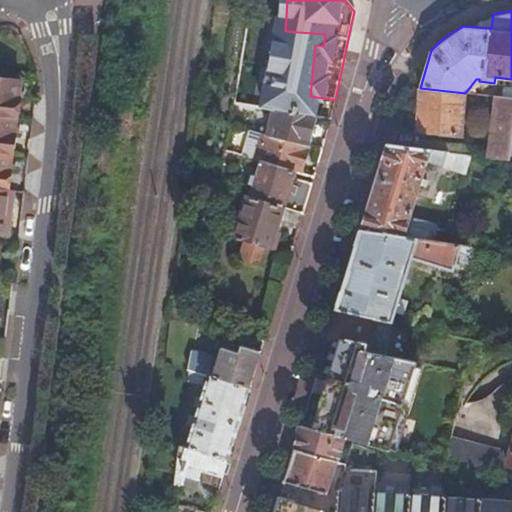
[(0,79),(0,116),(16,119),(18,119),(21,100),(18,99),(21,82),(0,79)]
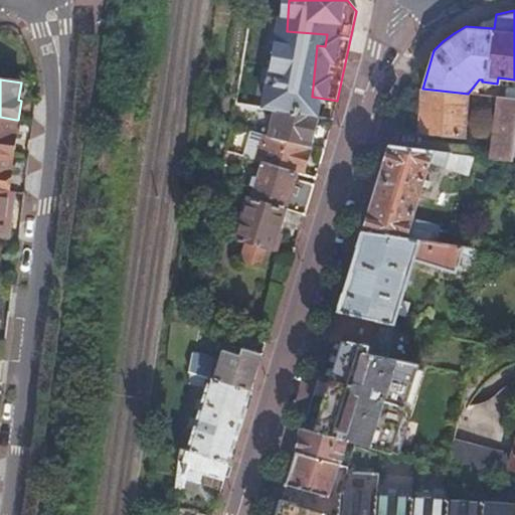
[(514,88),(506,87),(505,98),(514,98),(514,88)]
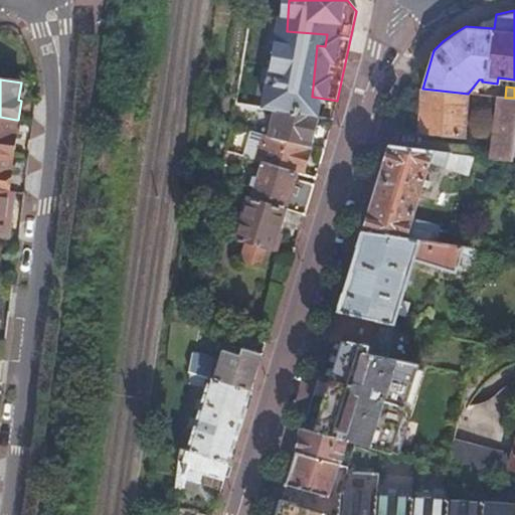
[(468,94),(422,89),(418,131),(464,136),(468,94)]
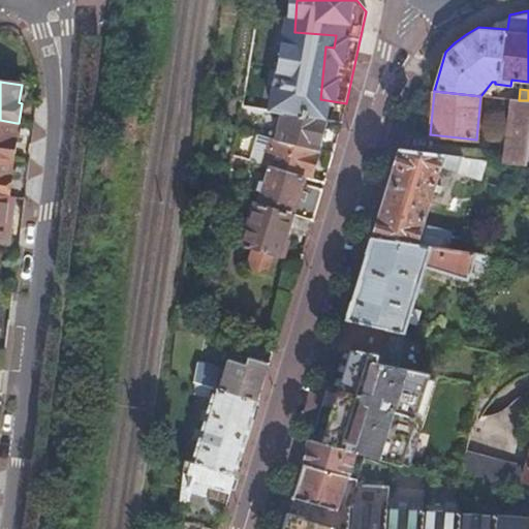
[(258,96),(257,100),(256,109),(266,111),(268,98),(258,96)]
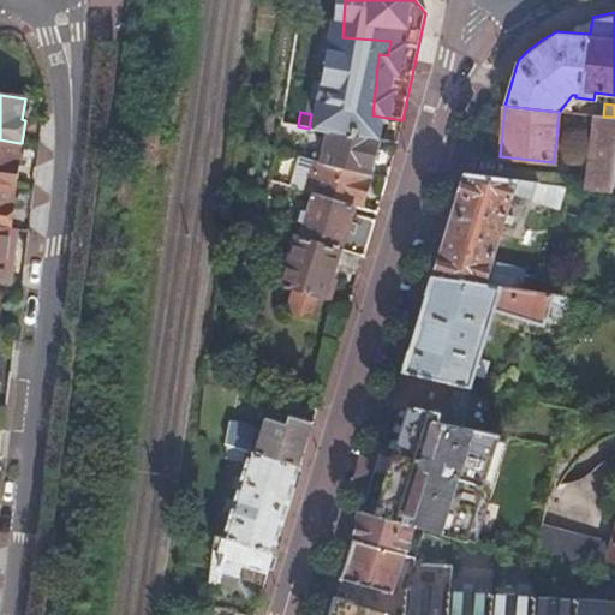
[(299,117),(281,114),(279,123),(298,126),(299,117)]
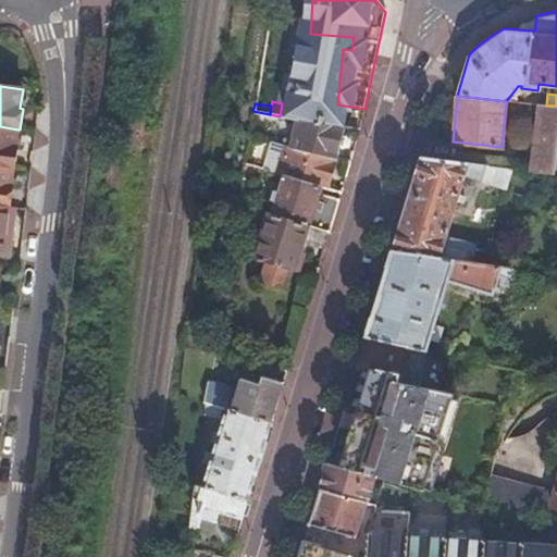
[(531,170),(554,173),(555,168),(556,143),(556,106),(546,106),(539,104),(531,170)]
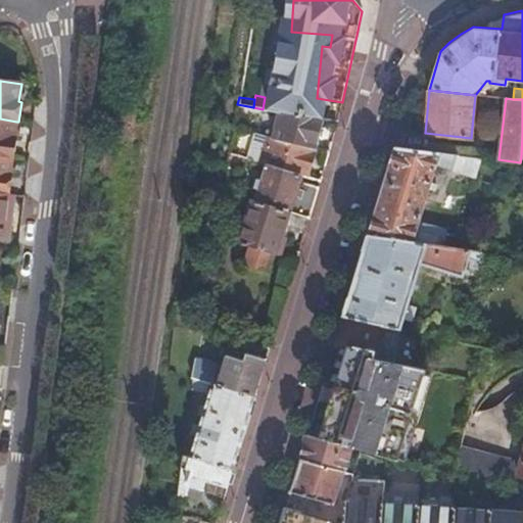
[(313,117),(327,121),(337,123),(341,108),(315,104),(313,117)]
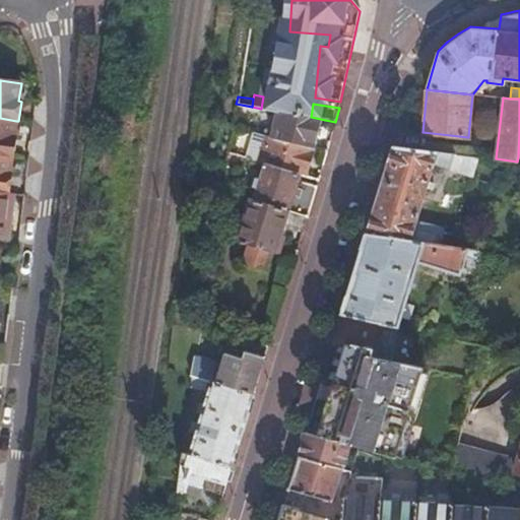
[(311,117),(277,112),(273,129),(268,127),(266,136),(312,147),(314,139),(319,140),(325,120),(311,117)]
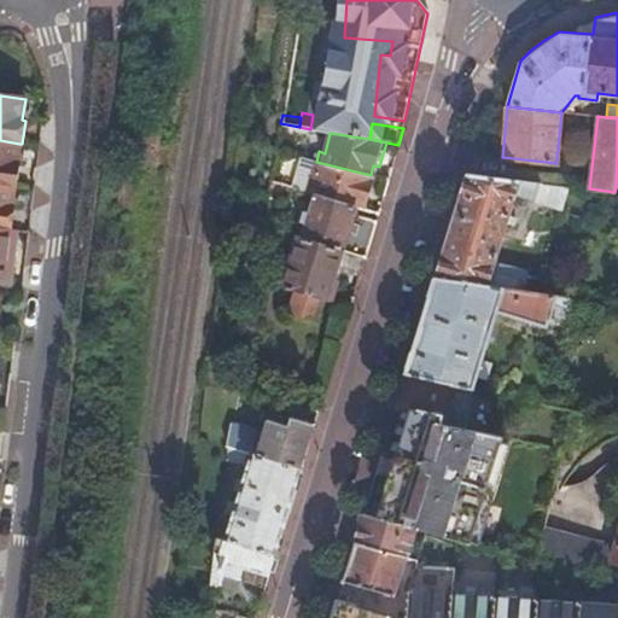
[(0,140),(0,185),(12,187),(16,187),(19,164),(16,164),(19,144),(0,140)]
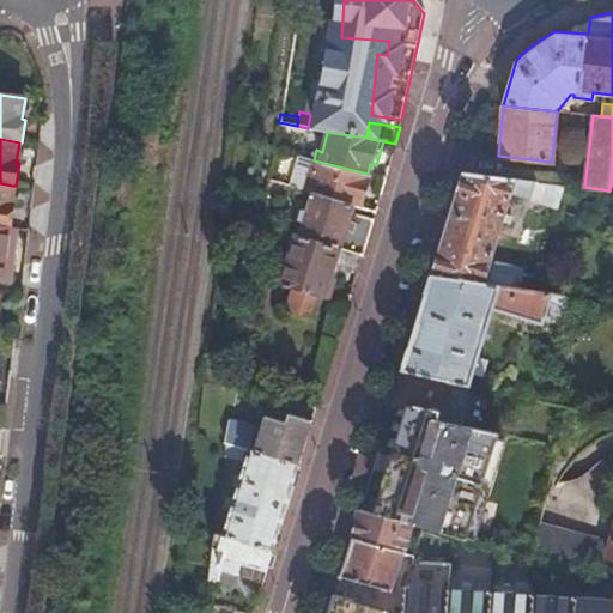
[(368,174),(314,161),(311,170),(285,163),(280,182),(313,192),(352,204),(358,206),(368,174)]
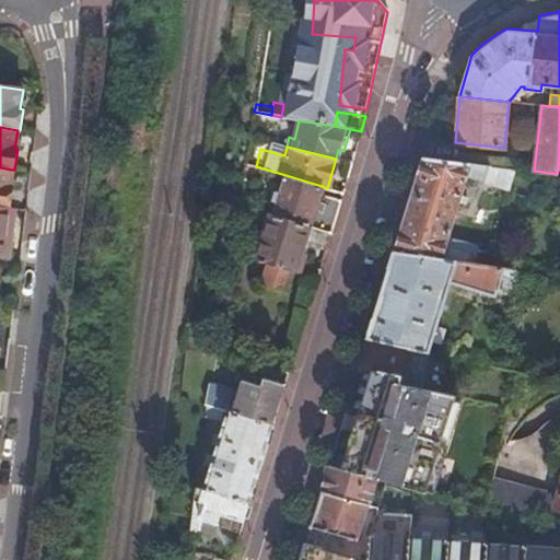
[(514,168),(422,156),(394,252),(474,261),(479,245),(448,236),(456,209),(463,211),(465,205),(458,202),(466,176),(509,188),(514,168)]
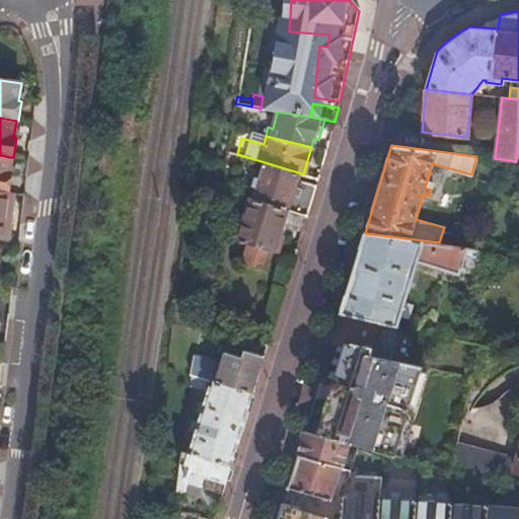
[(236,153),(228,151),(225,165),(233,167),(236,153)]
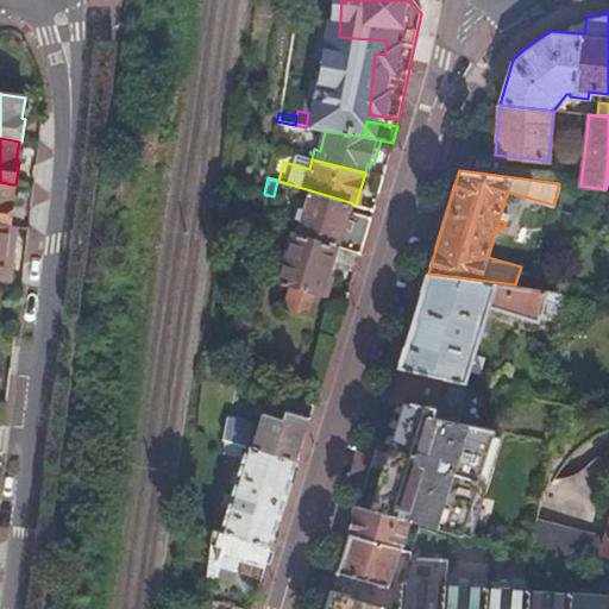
[(0,227),(10,230),(13,203),(10,202),(12,184),(0,182),(0,227)]
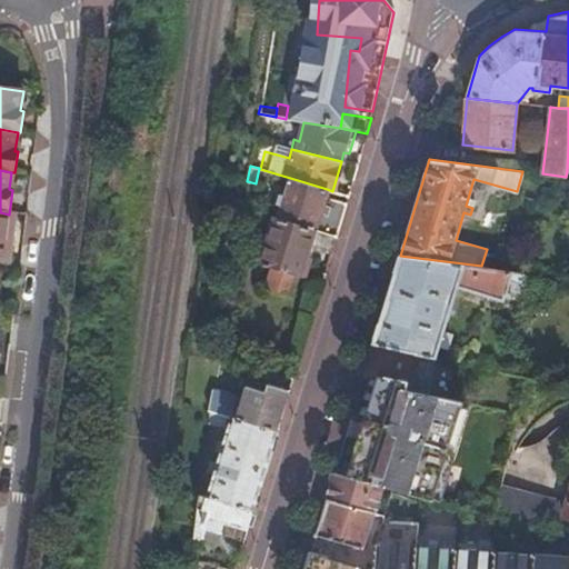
[(290,178),(278,219),(336,238),(346,203),(325,197),(327,189),(290,178)]
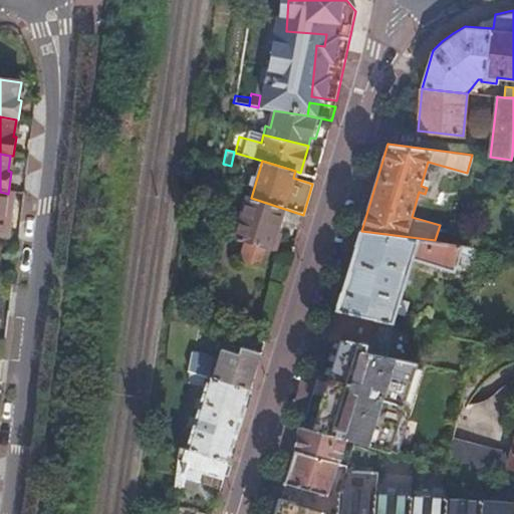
[(0,192),(0,237),(8,239),(11,221),(5,216),(8,194),(0,192)]
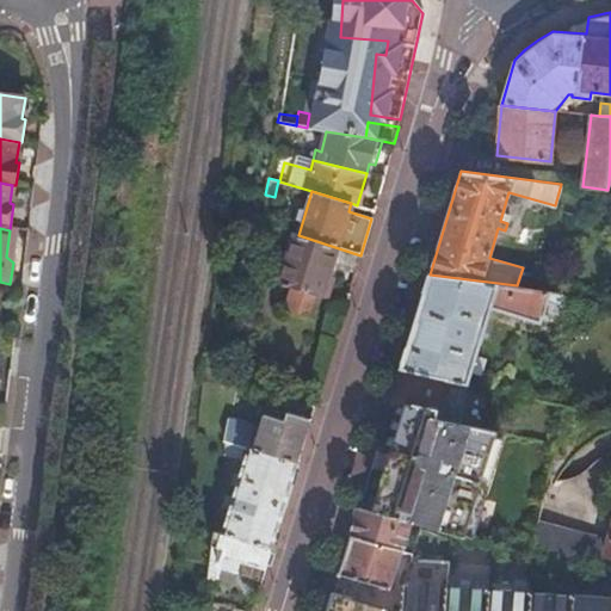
[(298,235),(294,234),(281,284),(291,288),(285,308),(309,315),(316,295),(328,300),(338,270),(355,276),(360,255),(298,235)]
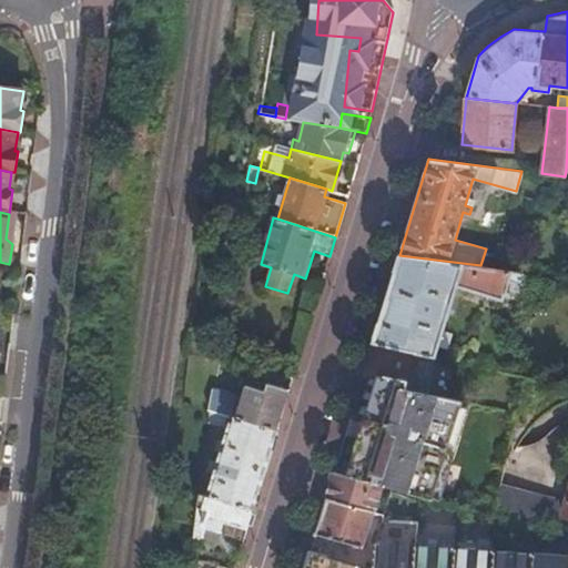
[(399,255),(373,342),(436,356),(457,286),(504,300),(511,270),(480,265),(399,255)]
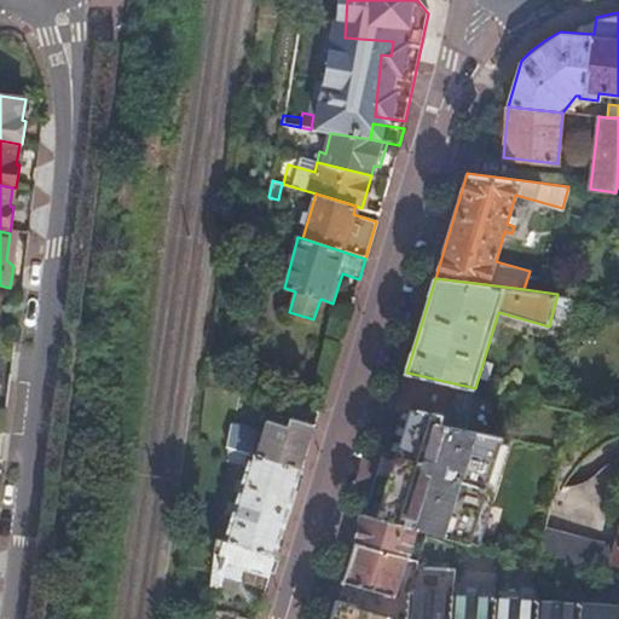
[(406,372),(397,403),(416,406),(445,412),(443,423),(467,428),(475,388),(406,372)]
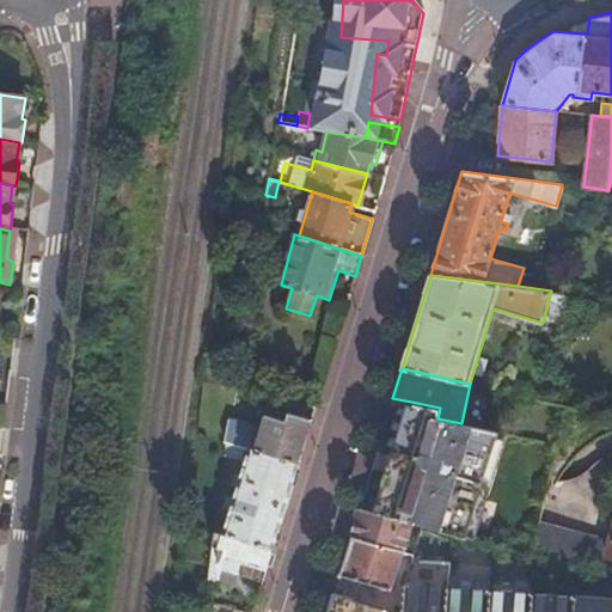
[(411,520),(423,524),(451,531),(466,534),(496,430),(461,423),(438,418),(440,408),(411,402),(378,510),(411,520)]
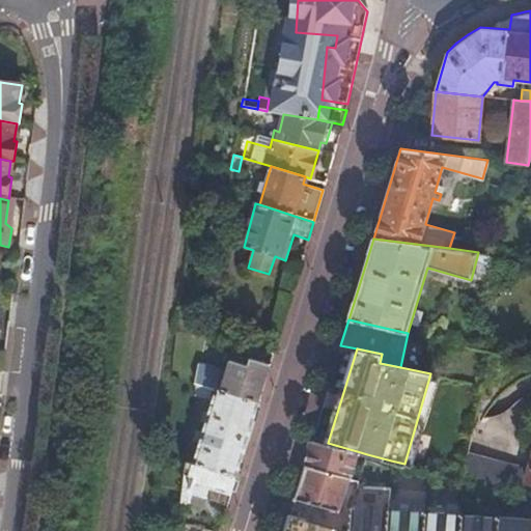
[(222,373),(198,366),(196,382),(212,387),(217,388),(259,400),(271,364),(251,359),(249,366),(231,361),(226,379),(221,376),(222,373)]
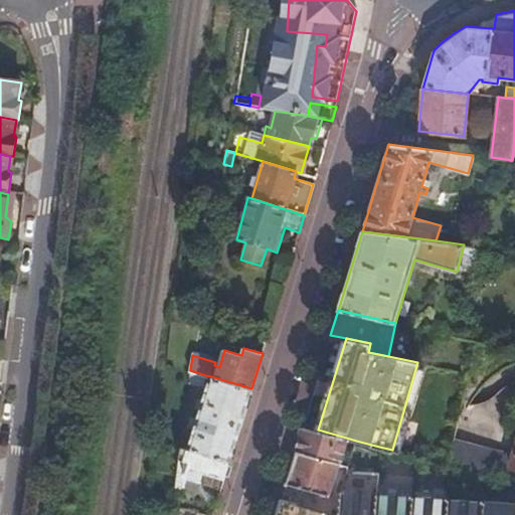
[(205,375),(190,370),(189,382),(202,386),(205,375)]
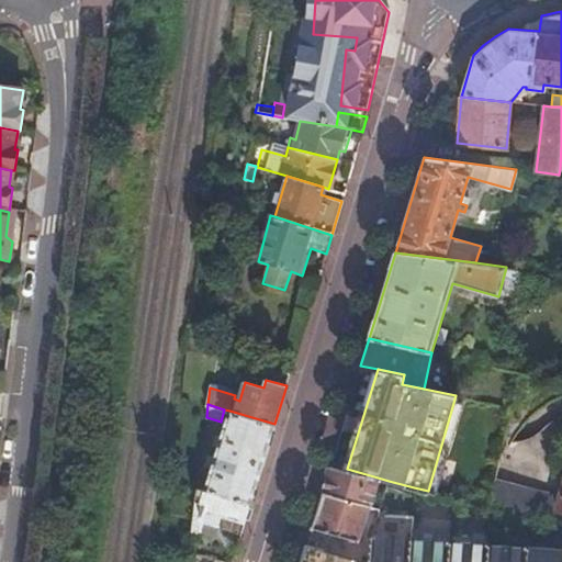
[(250,505),(274,424),(229,411),(221,437),(215,435),(212,446),(217,448),(214,456),(208,453),(203,465),(211,469),(204,491),(250,505)]
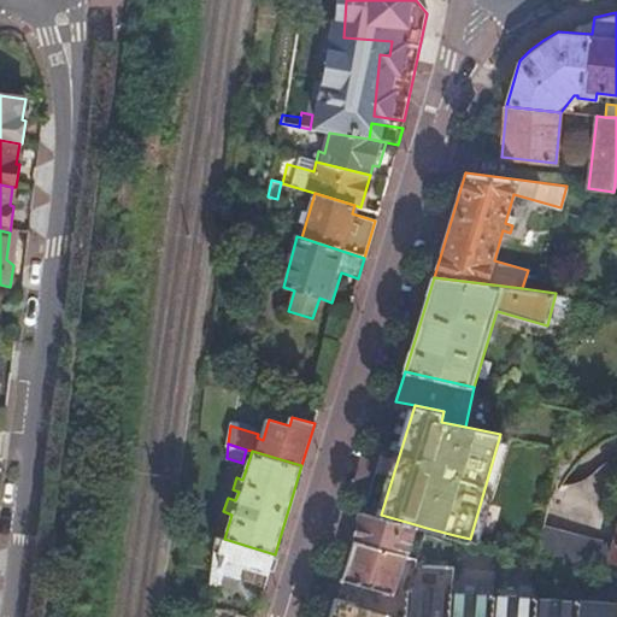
[(353,540),(405,554),(415,524),(381,515),(363,510),(353,540)]
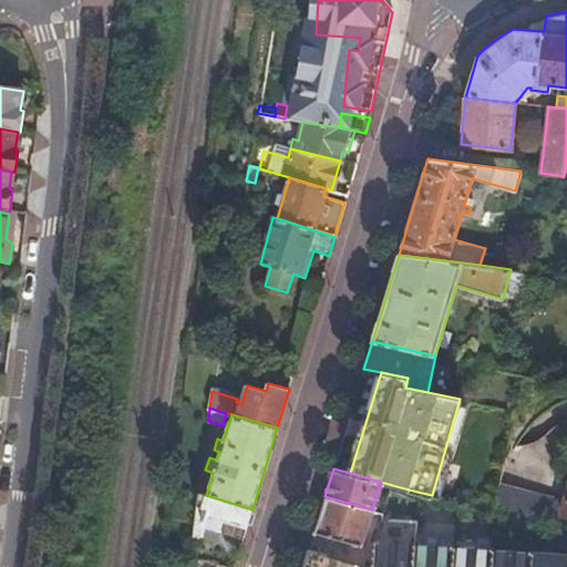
[(566,491),(564,503),(495,485),(488,511),(496,513),(534,523),(557,528),(559,519),(566,521),(566,491)]
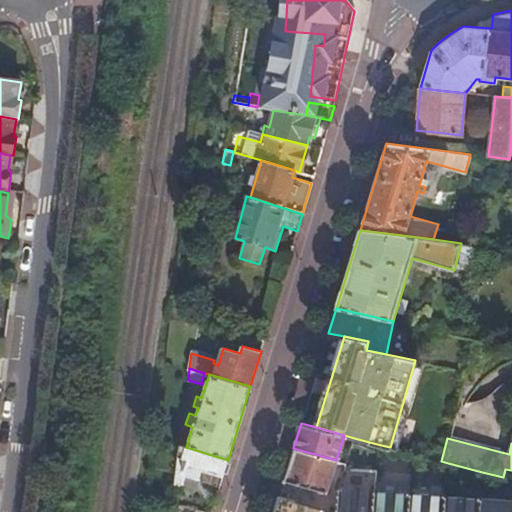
[(186,447),(179,444),(177,457),(187,460),(182,475),(209,483),(212,474),(223,477),(228,460),(186,447)]
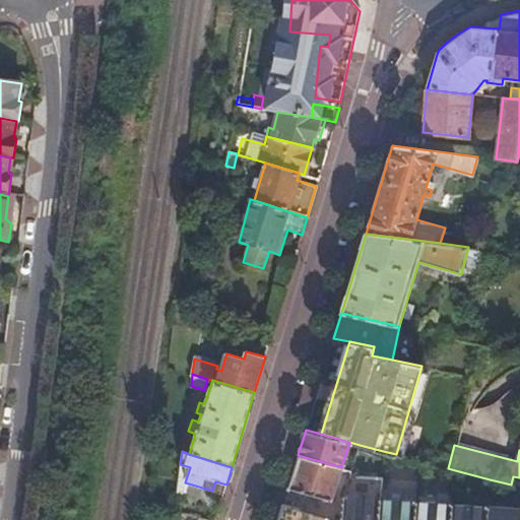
[(298,455),(288,488),(331,501),(341,467),(298,455)]
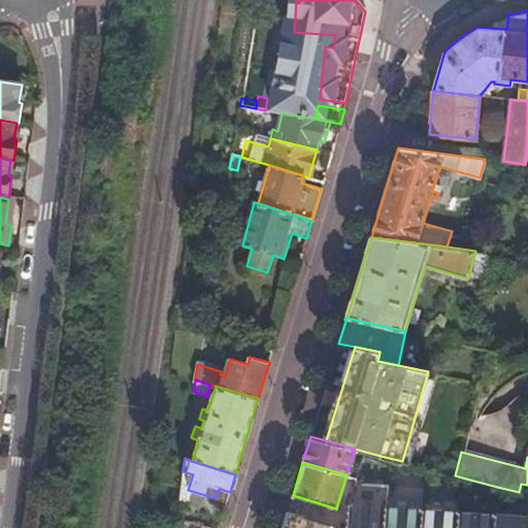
[(347,527),(383,527),(385,506),(387,484),(366,483),(366,479),(357,476),(349,501),(347,527)]
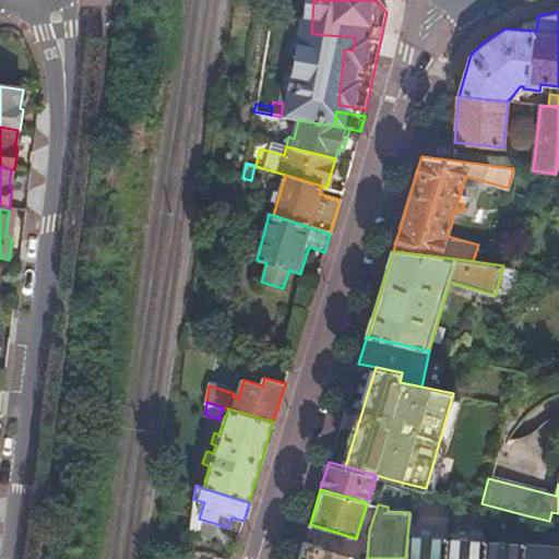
[(407,536),(405,558),(444,558),(447,539),(407,536)]
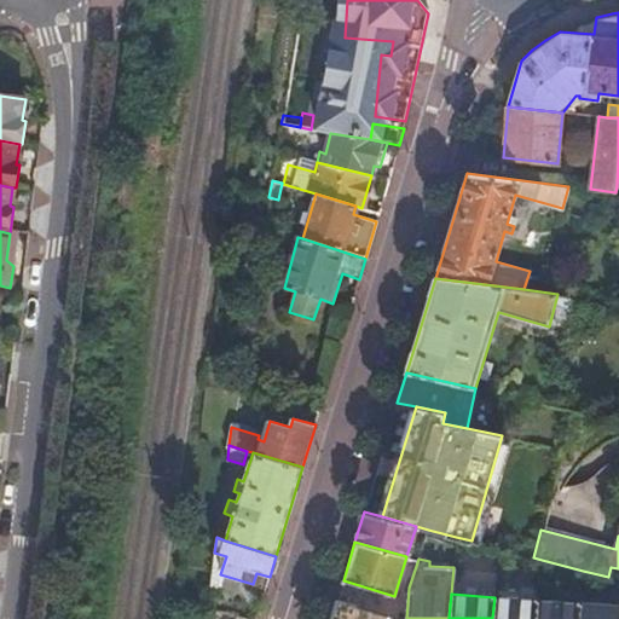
[(495,597),(492,618),(536,618),(538,600),(495,597)]
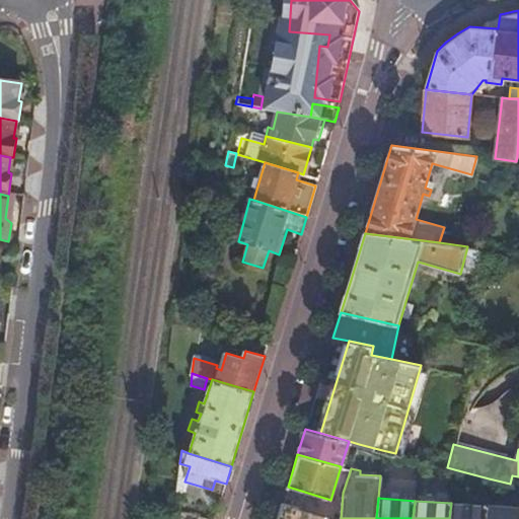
[(324,518),(326,514),(283,502),(277,518),(324,518)]
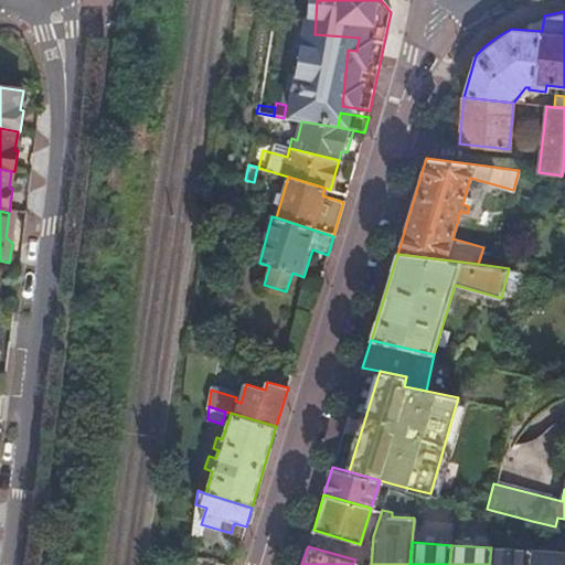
[(529,564),(530,550),(491,547),(489,564),(529,564)]
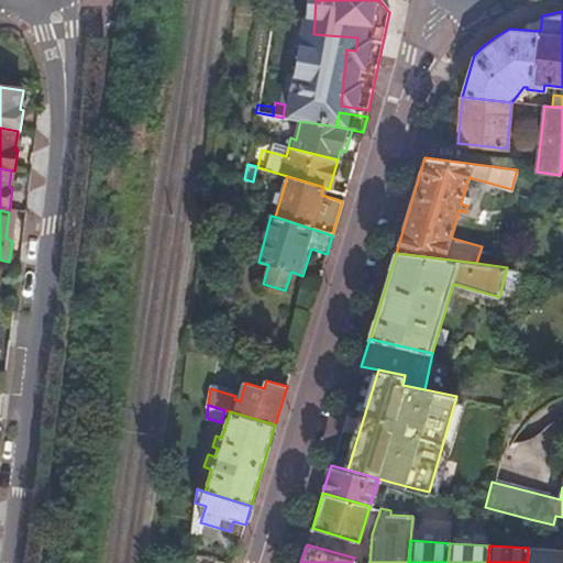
[(562,562),(562,550),(528,548),(527,562),(562,562)]
